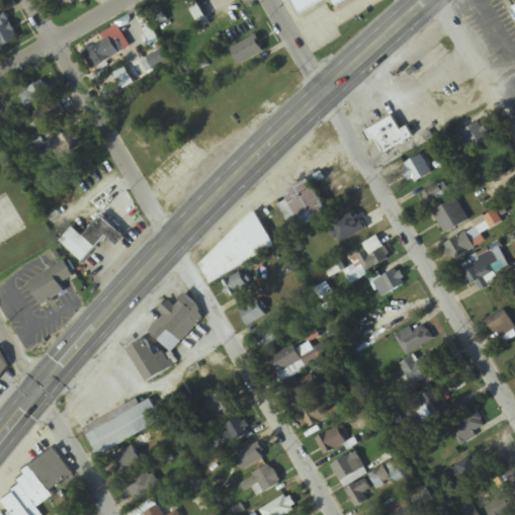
[(56,0),(61,8),(73,0),(56,0)]
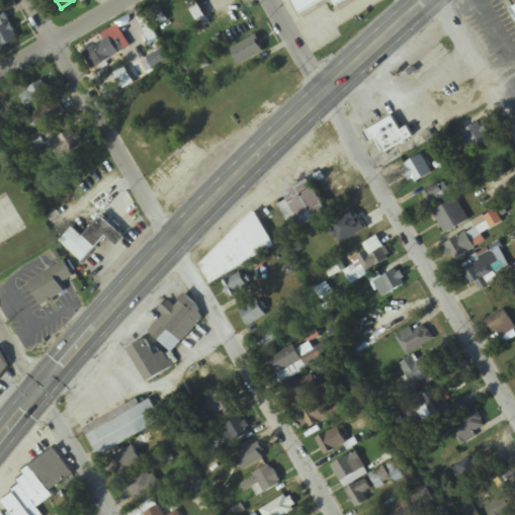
[(186,1),(198,23),(205,19),(195,0),(188,0),(186,1)]
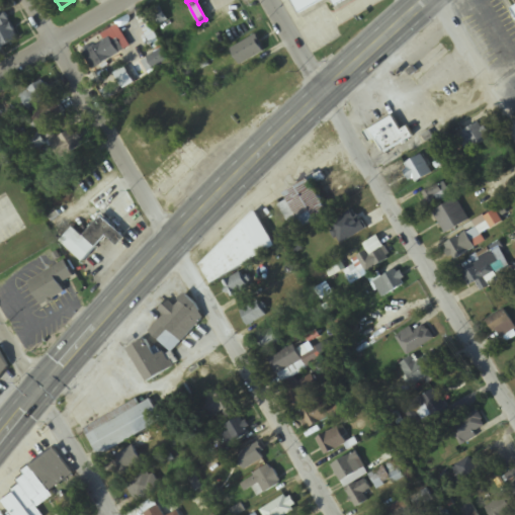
[(290,0),(296,11),(317,0),(332,0),(333,2),(337,0),(290,0)]
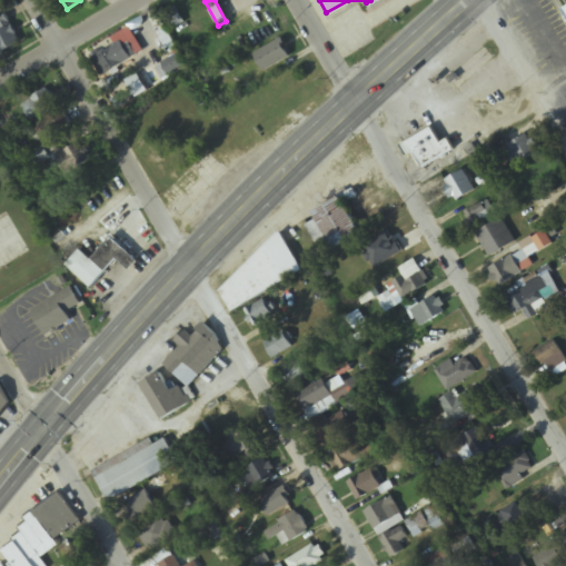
[(0,50),(18,41),(5,16),(0,17),(0,50)]
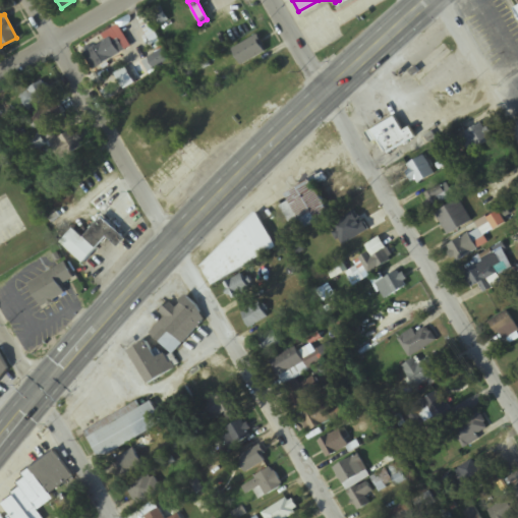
[(91,67),(122,49),(112,33),(81,51),(91,67)]
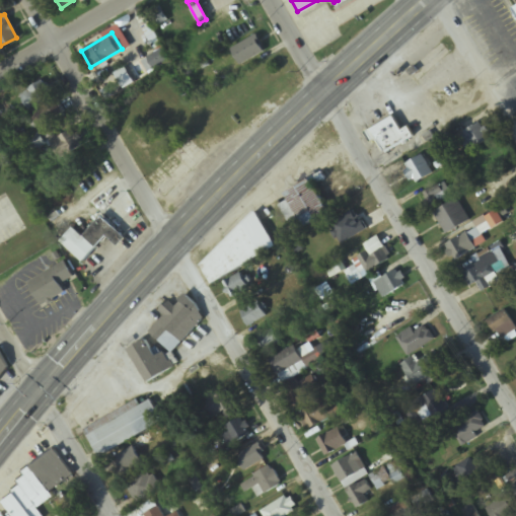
[(229,48),(239,64),(262,50),(252,33),(229,48)]
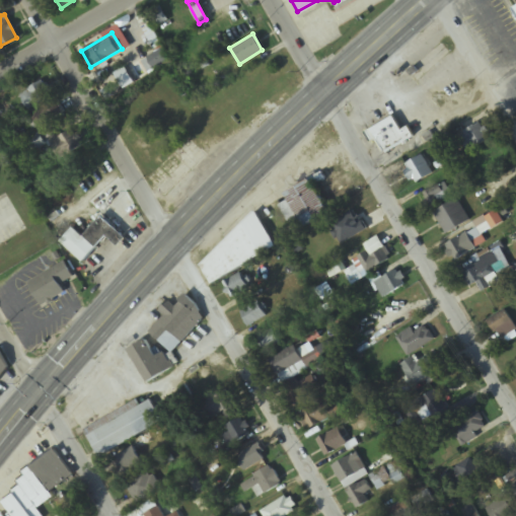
[(161,54),(148,61),(152,68),(165,60),(161,54)]
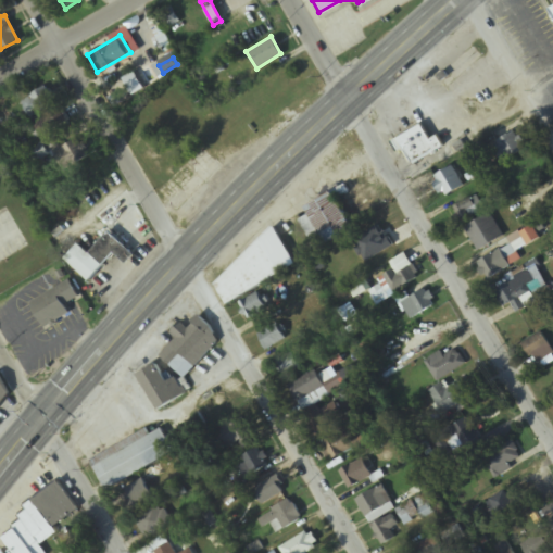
[(20,100),(29,115),(55,98),(45,83),(20,100)]
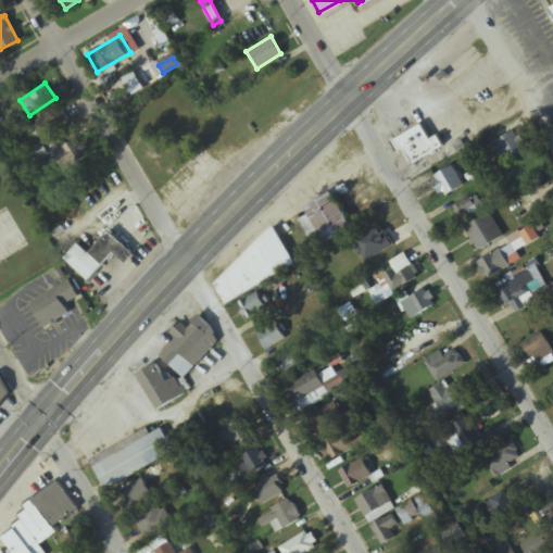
[(65,118),(58,104),(27,123),(35,137),(65,118)]
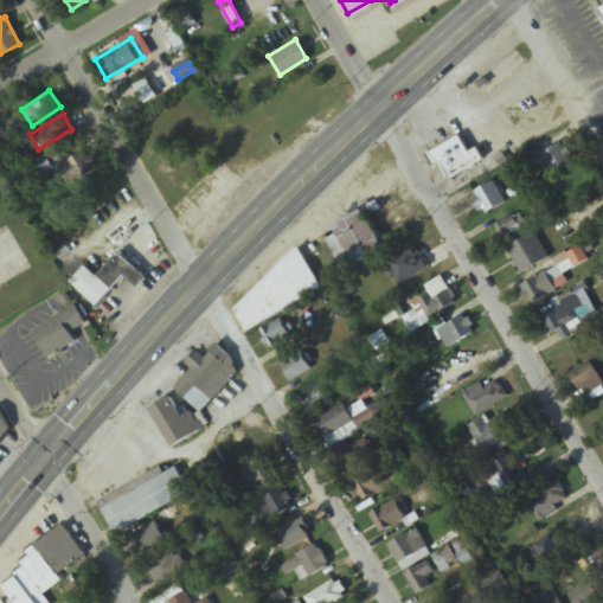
[(467,151),(457,134),(425,153),(431,162),(436,159),(447,178),(481,158),(474,146),(467,151)]
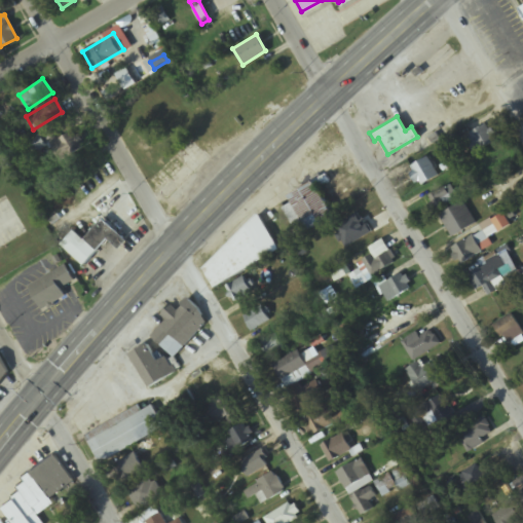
[(493,139),(483,122),(462,137),(474,152),(493,139)]
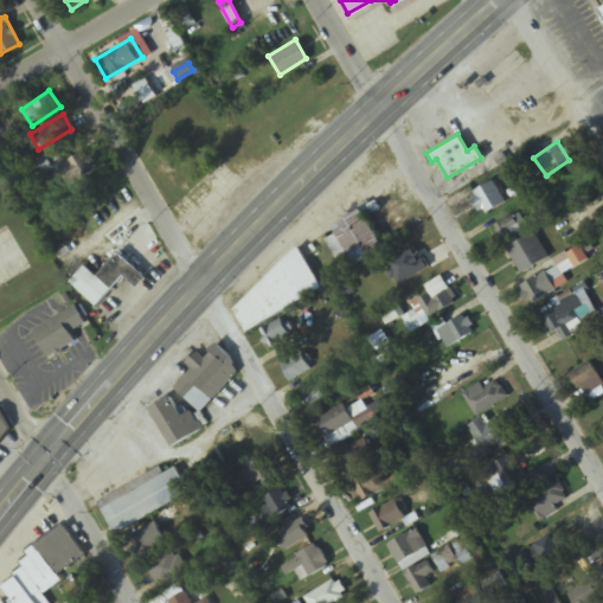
[(94,171),(85,149),(56,161),(64,183),(94,171)]
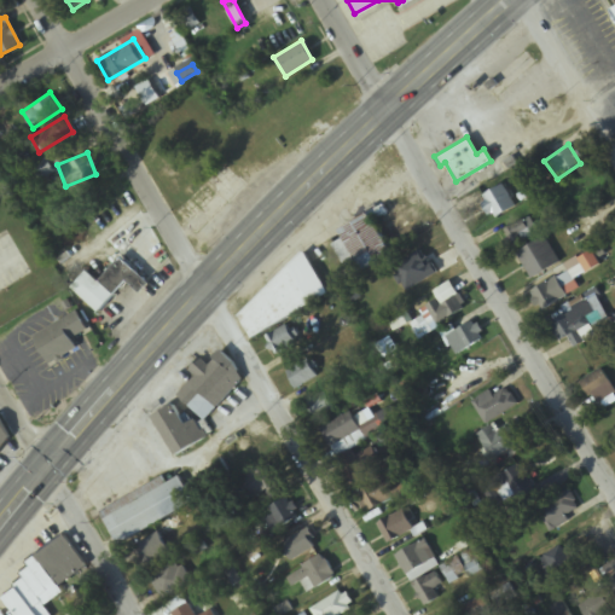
[(477,195),(489,218),(514,206),(502,183),(477,195)]
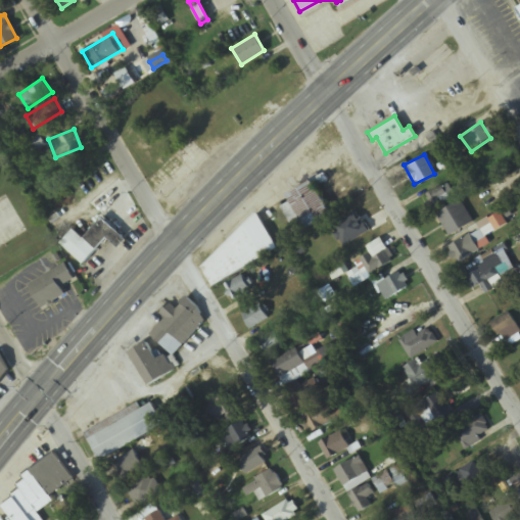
[(330,211),(310,179),(285,194),(289,200),(281,205),(297,232),(330,211)]
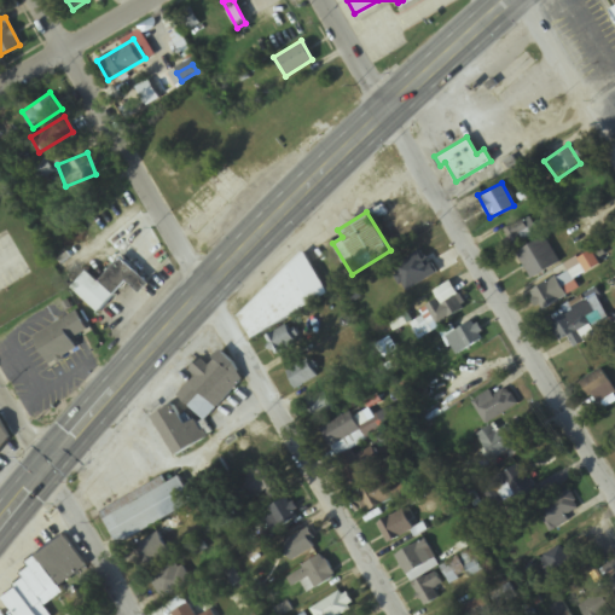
[(500,226),(506,244),(535,236),(531,218),(500,226)]
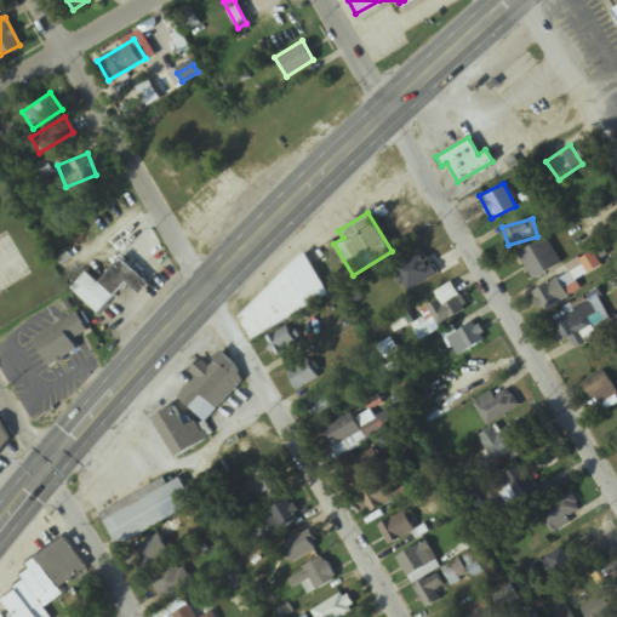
[(529,276),(559,264),(547,236),(516,250),(529,276)]
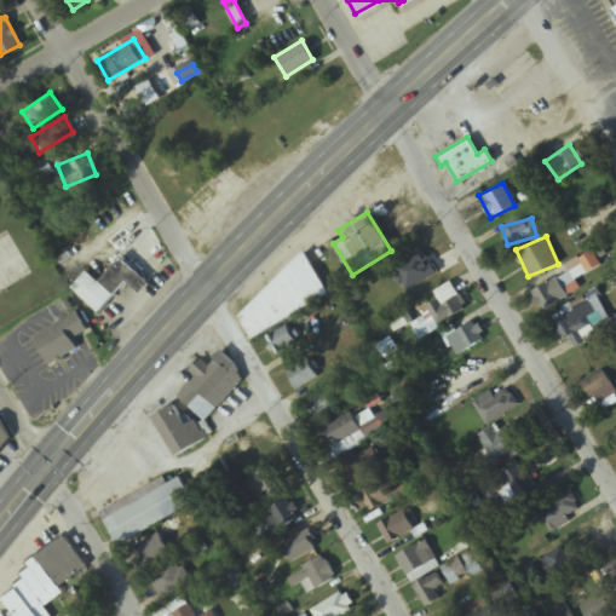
[(248,334),(347,281),(343,270),(321,282),(309,259),(301,252),(237,315),(248,334)]
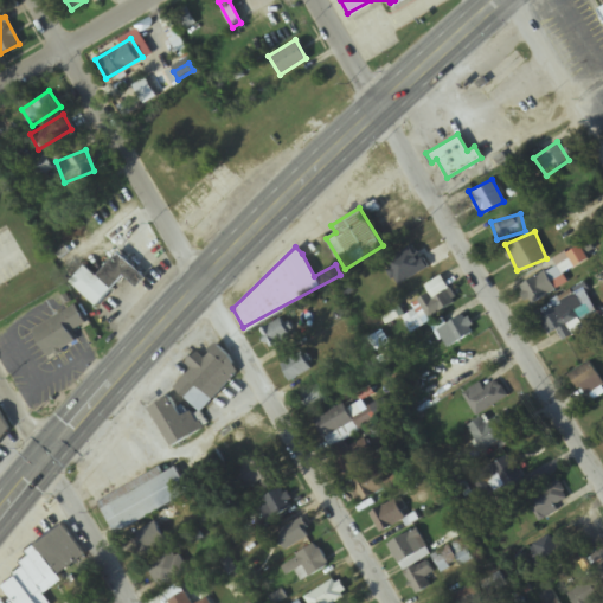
[(68,281),(94,305),(123,274),(135,286),(143,276),(116,251),(95,275),(83,264),(68,281)]
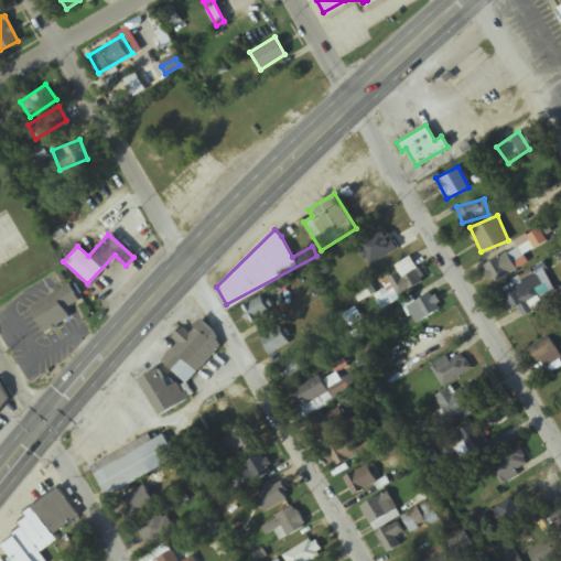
[(482,265),(492,281),(526,262),(517,245),(482,265)]
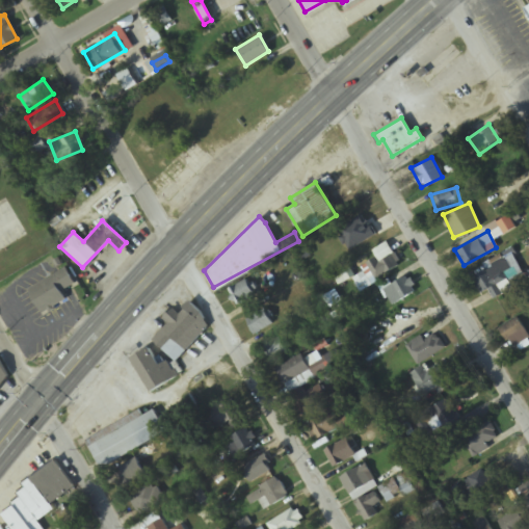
[(367,265),(350,279),(360,290),(399,261),(390,248),(367,265)]
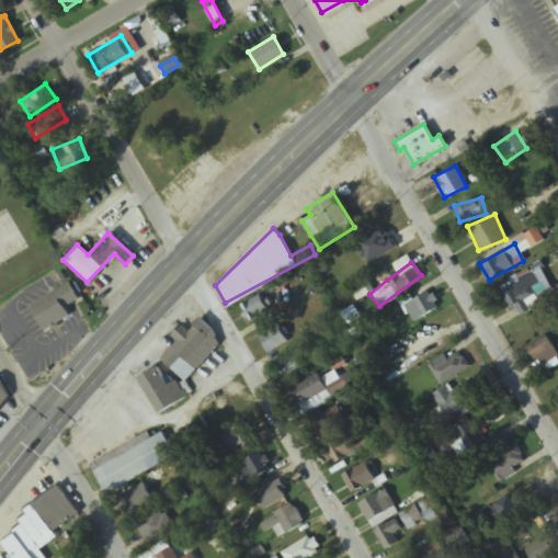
[(507,308),(514,305),(519,314),(554,295),(538,266),(497,288),(507,308)]
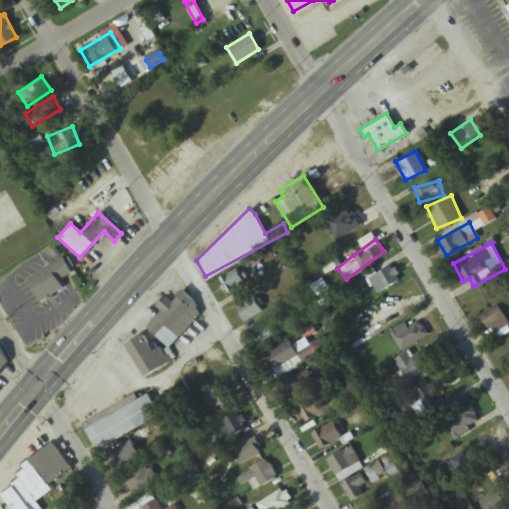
[(63,288),(59,278),(70,273),(64,257),(25,274),(37,300),(63,288)]
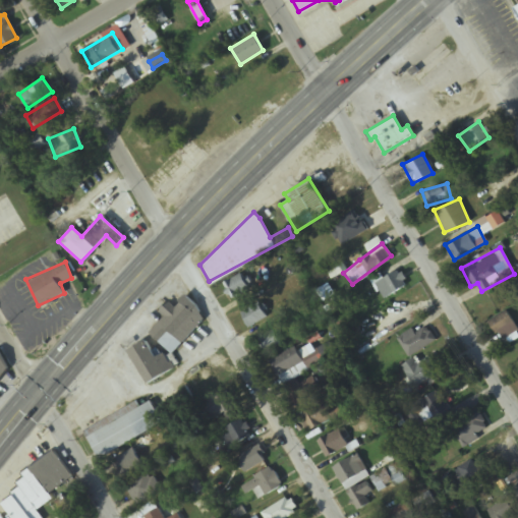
[(397,268),(371,282),(381,298),(406,283),(397,268)]
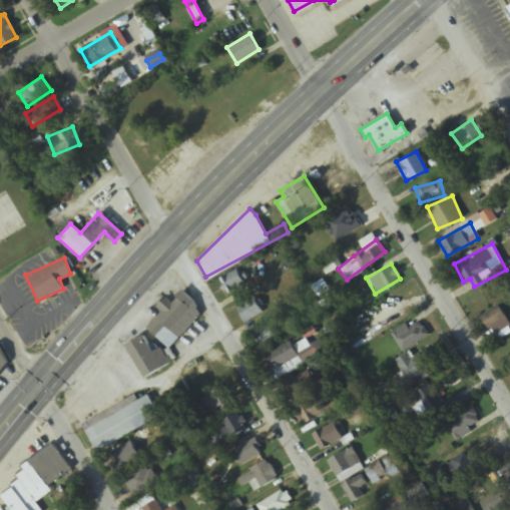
[(244,282),(236,268),(217,279),(225,293),(244,282)]
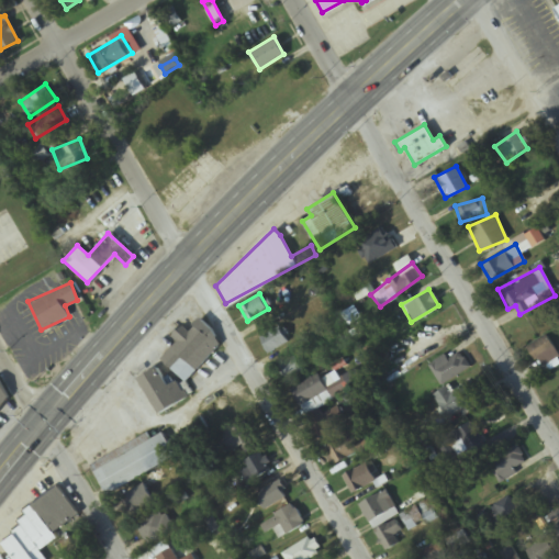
[(182,380),(221,341),(198,319),(187,331),(180,324),(169,335),(175,341),(159,358),(182,380)]
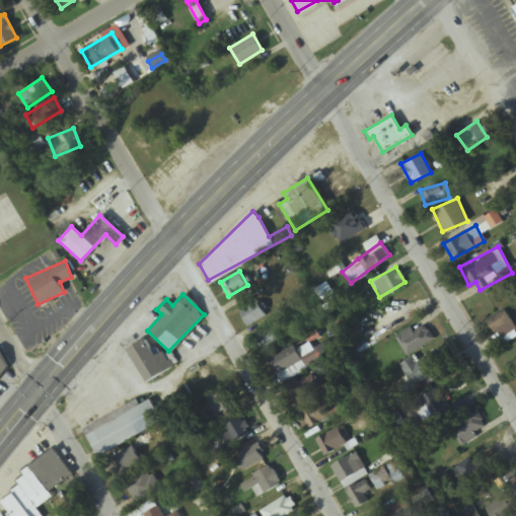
[(238,309),(245,324),(267,313),(260,298),(238,309)]
